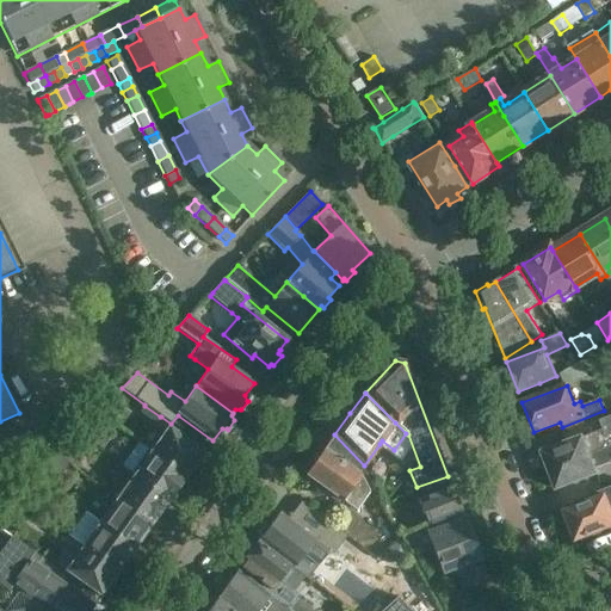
[(160,417),(144,406),(139,413),(155,424),(160,417)]
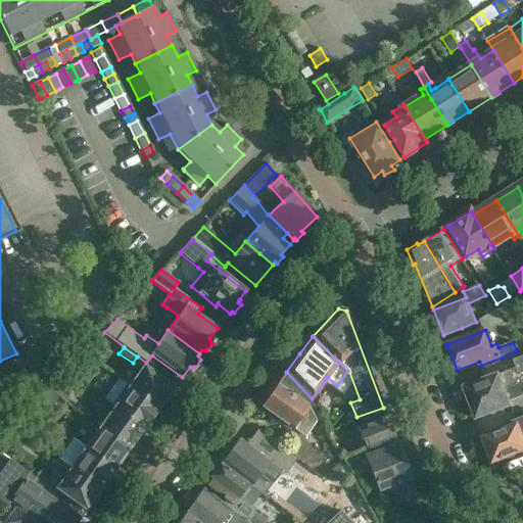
[(465,391),(461,392),(464,400),(468,399),(470,403),(522,382),(521,378),(522,376),(522,355),(513,360),(516,368),(500,374),(500,373),(482,379),(464,387),(465,391)]
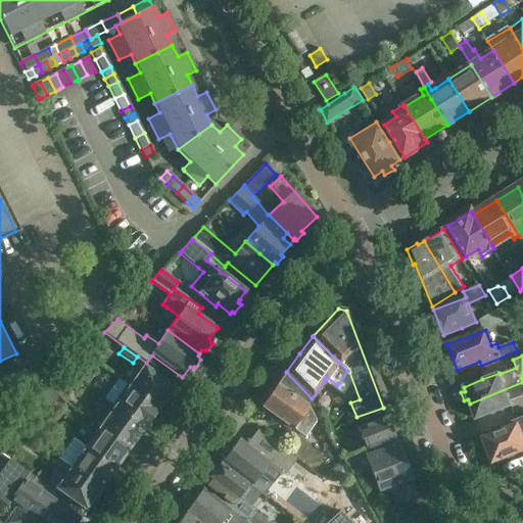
[(143,366),(129,386),(159,409),(160,408),(158,407),(160,405),(163,405),(167,400),(165,397),(174,386),(143,366)]
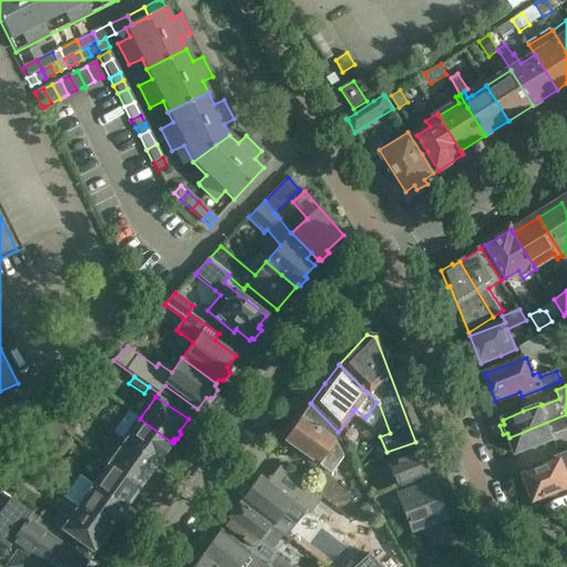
[(338,432),(310,403),(282,441),(329,474),(339,462),(342,456),(334,441),(332,440),(338,432)]
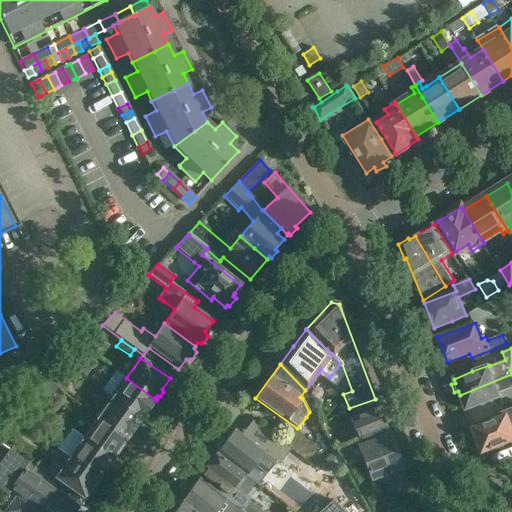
[(511,374),(460,395),(466,410),(485,403),(501,396),(500,392),(511,387),(511,368),(510,370),(511,374)]
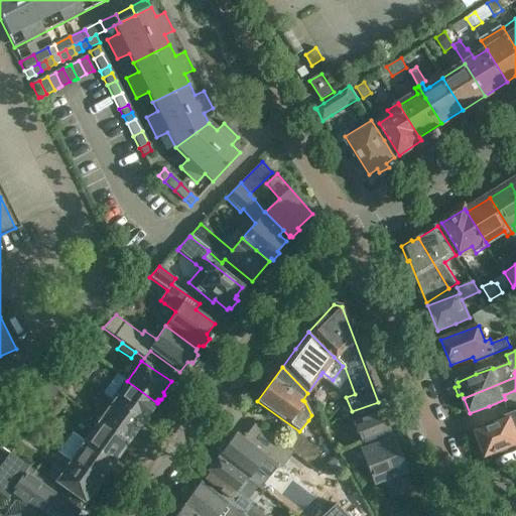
[(116,374),(102,394),(112,401),(143,423),(157,403),(127,381),(116,374)]
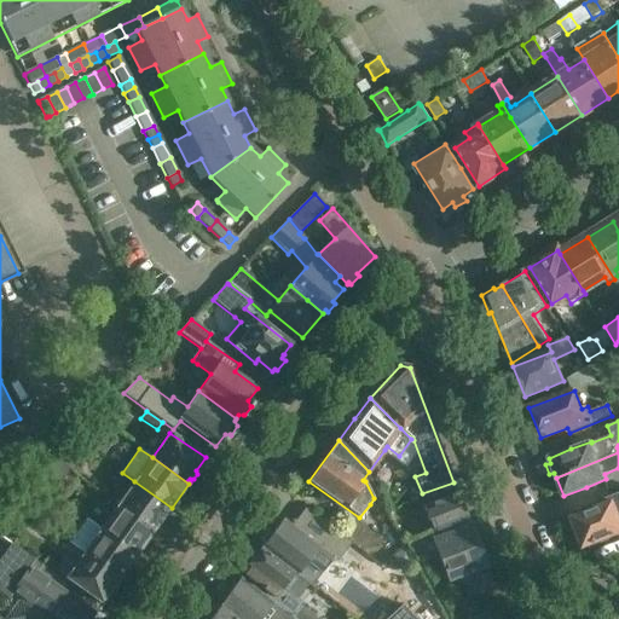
[(70,450),(58,462),(73,473),(82,460),(70,450)]
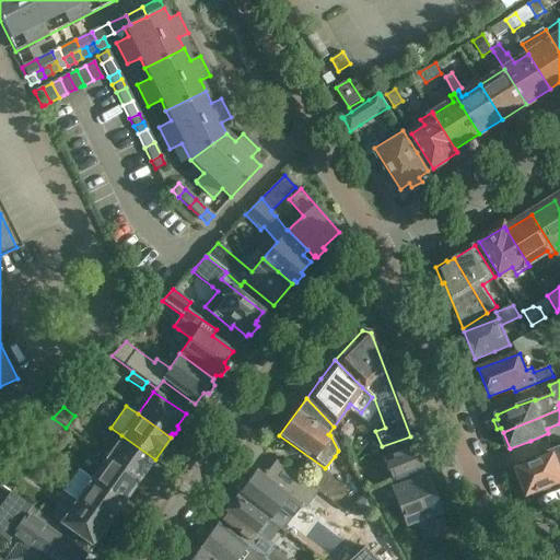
[(36,433),(32,438),(46,447),(57,434),(44,424),(43,427),(36,433)]
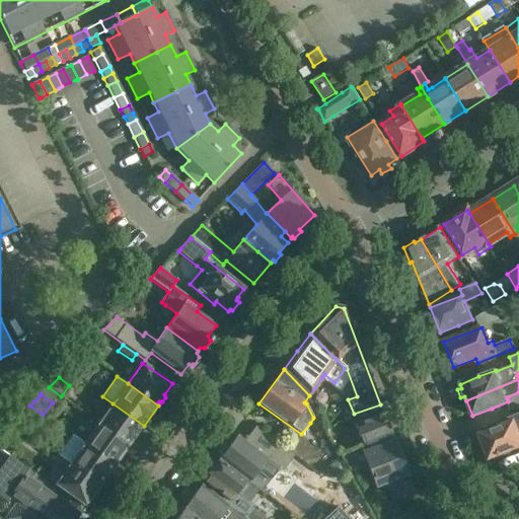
[(141,427),(142,425),(144,426),(113,403),(98,424),(128,445),(136,435),(139,434),(142,431),(141,427)]
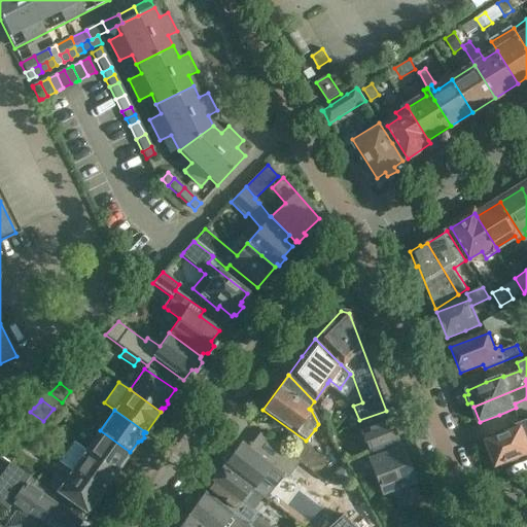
[(25,420),(18,415),(10,425),(18,430),(25,420)]
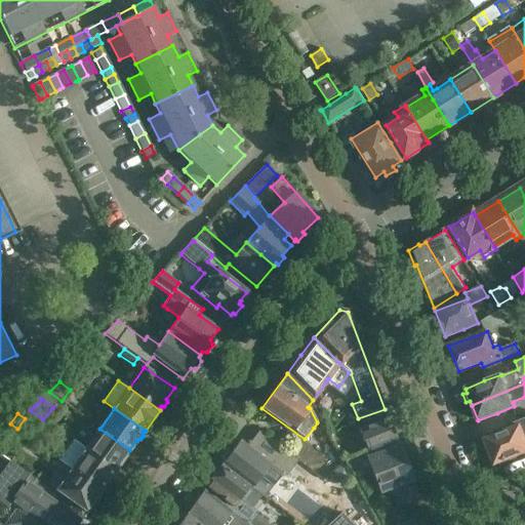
[(389,418),(359,430),(368,453),(368,452),(397,441),(389,418)]
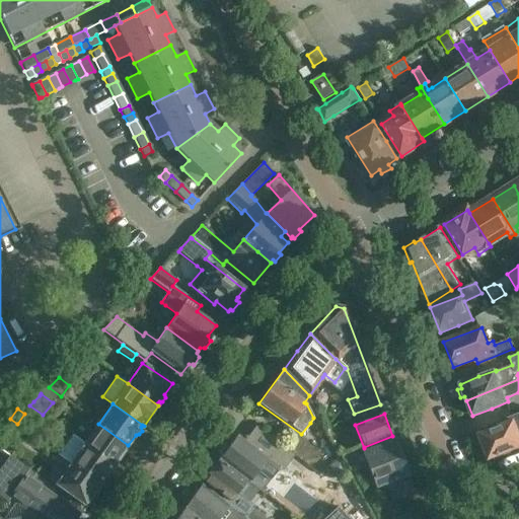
[(502,426),(479,434),(485,446),(483,449),(485,454),(488,455),(490,459),(518,447),(518,433),(518,431),(518,430),(518,414),(501,421),(502,426)]
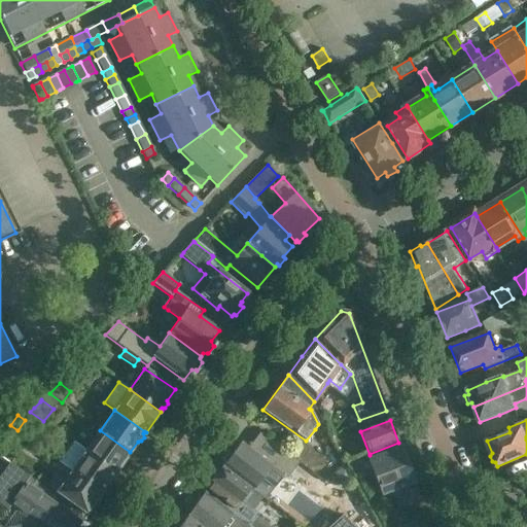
[(100,430),(85,451),(98,461),(116,473),(117,472),(116,471),(117,469),(121,469),(125,465),(124,461),(130,452),(100,430)]
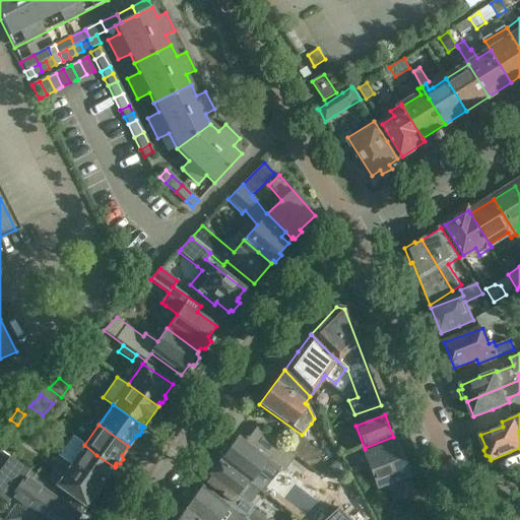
[(72,437),(57,457),(69,466),(99,488),(100,486),(101,488),(115,467),(96,455),(84,445),(72,437)]
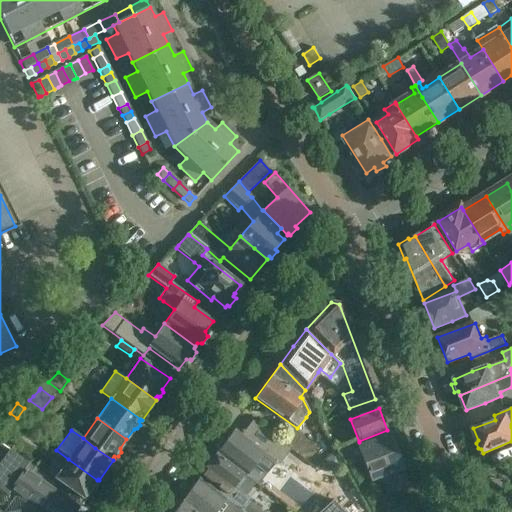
[(220,441),(216,447),(218,451),(216,454),(246,477),(255,484),(257,485),(268,472),(273,464),(275,461),(250,442),(234,430),(226,441),(222,440),(221,440),(220,441)]
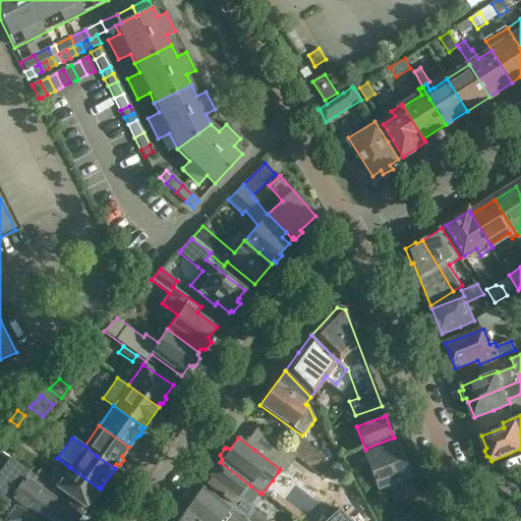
[(351,455),(342,458),(350,472),(366,466),(375,490),(387,486),(393,504),(402,500),(405,502),(413,499),(414,495),(415,495),(409,477),(396,442),(377,449),(366,453),(365,449),(365,450),(351,455)]
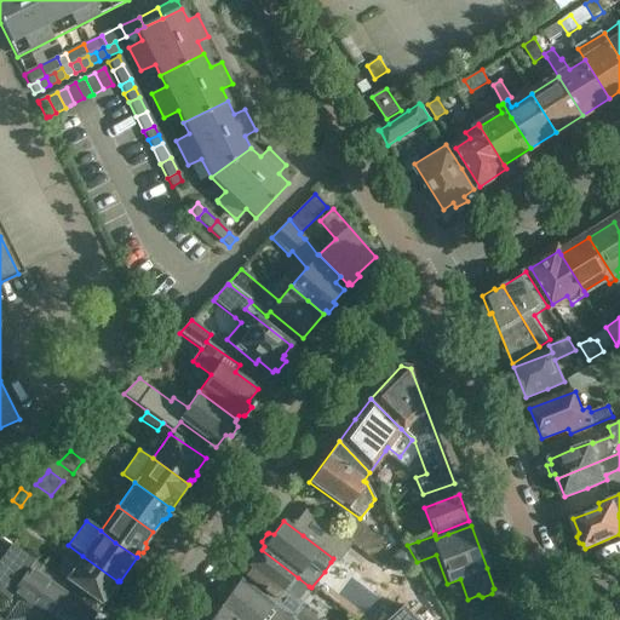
[(10,546),(0,560),(0,593),(7,600),(12,595),(34,610),(34,612),(45,619),(92,619),(96,615),(38,573),(41,567),(11,545),(10,546)]
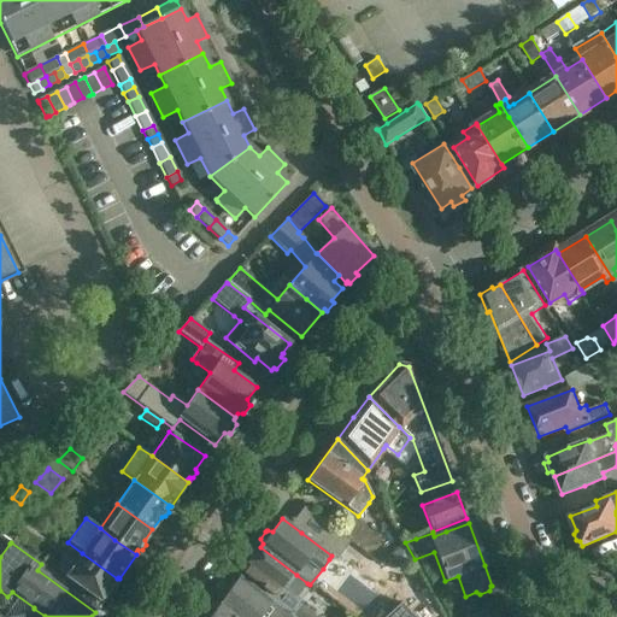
[(401,545),(392,556),(397,560),(406,562),(412,556),(401,545)]
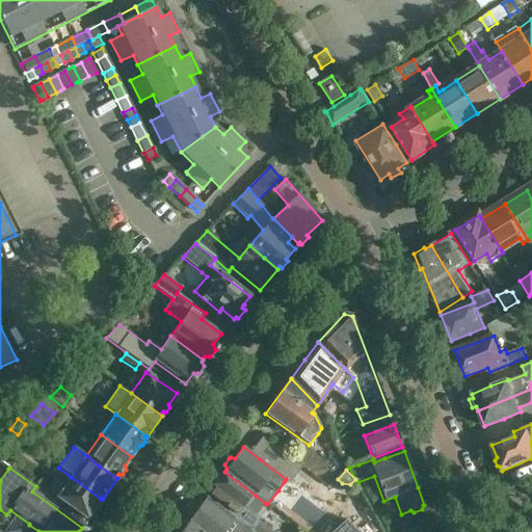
[(215,487),(210,495),(227,507),(230,509),(228,512),(251,531),(272,531),(258,522),(258,523),(244,513),(247,509),(256,515),(265,503),(256,496),(224,472),(222,474),(219,474),(214,480),(215,483),(214,485),(215,487)]
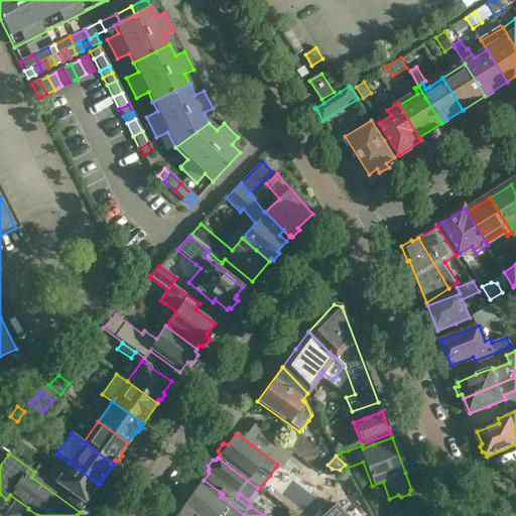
[(69,463),(54,482),(84,503),(92,493),(95,492),(98,489),(97,485),(98,484),(69,463)]
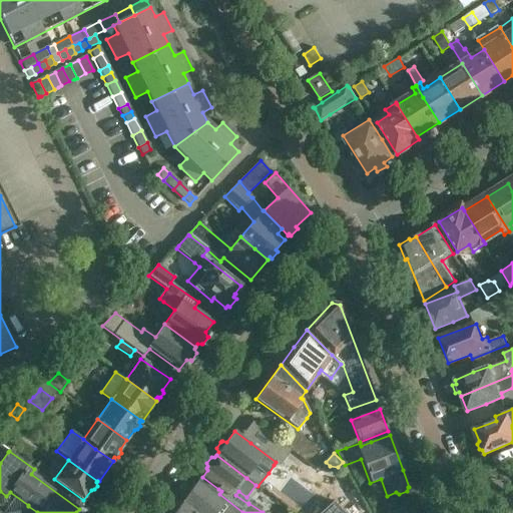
[(49,469),(39,462),(34,469),(44,476),(49,469)]
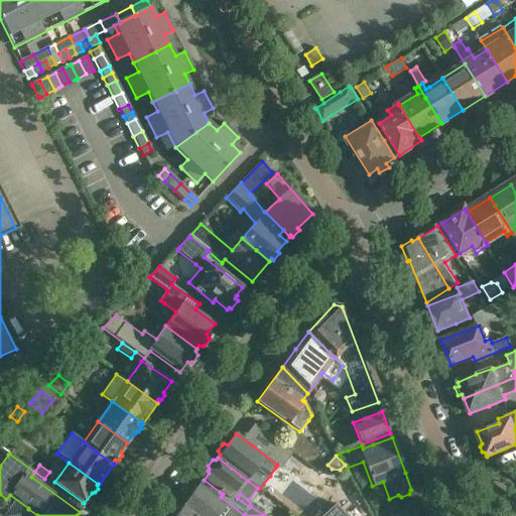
[(289,480),(283,488),(292,495),(298,488),(289,480)]
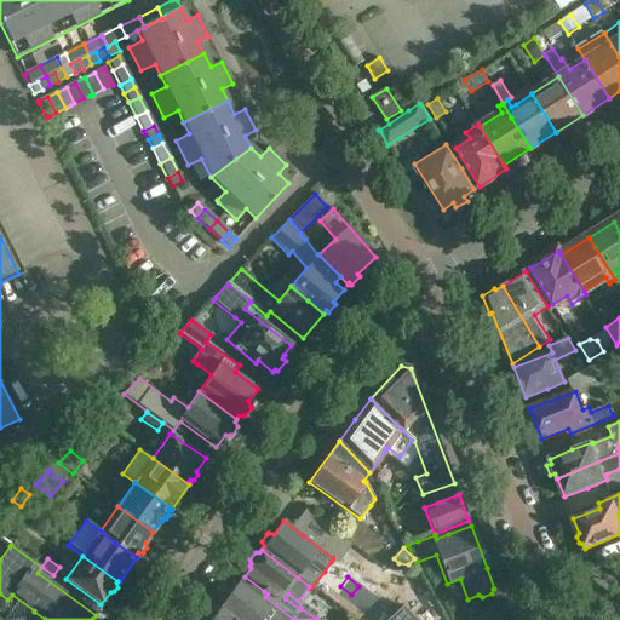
[(293,619),(265,597),(240,579),(218,610),(231,619),(293,619)]
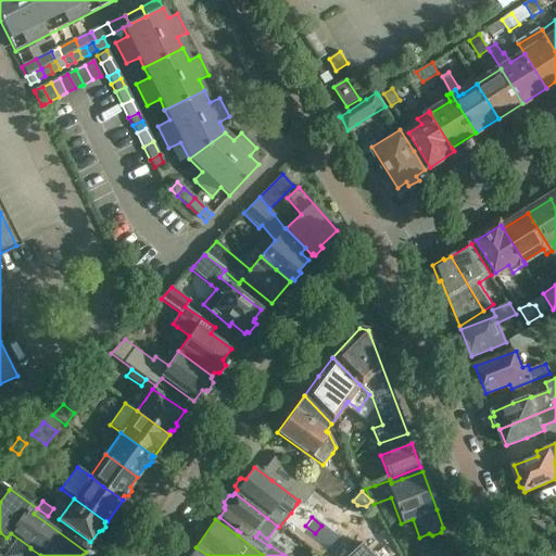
[(373,555),(362,543),(348,555),(373,555)]
